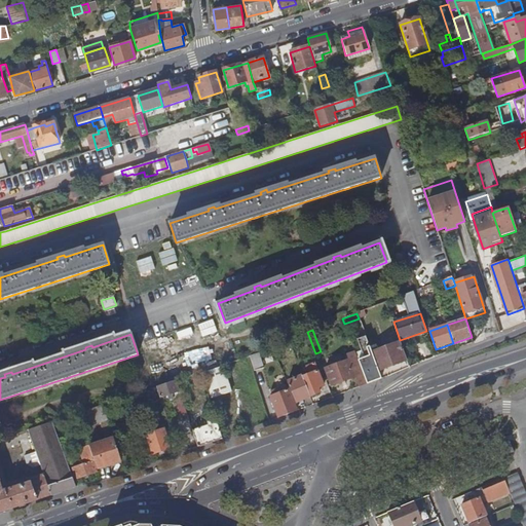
[(381,379),(378,372),(370,349),(365,336),(357,339),(364,359),(358,361),(367,384),(381,379)]
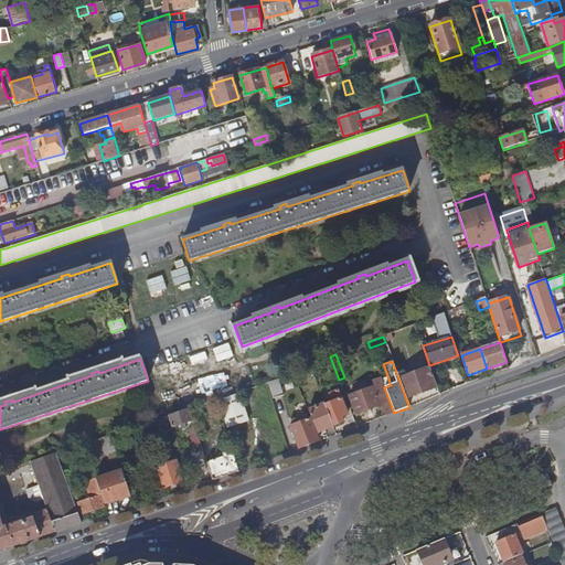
[(405,373),(397,375),(406,400),(414,397),(409,384),(413,383),(417,395),(437,388),(429,366),(406,375),(405,373)]
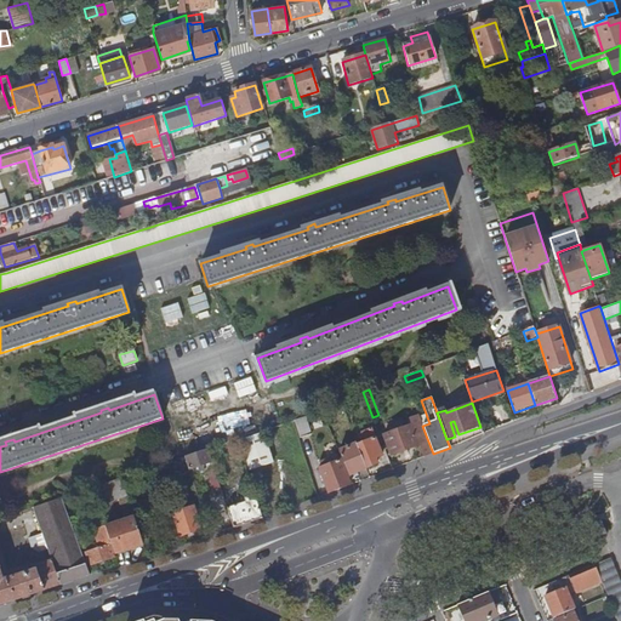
[(324,406),(320,408),(322,411),(324,416),(334,412),(331,406),(325,409),(324,406)]
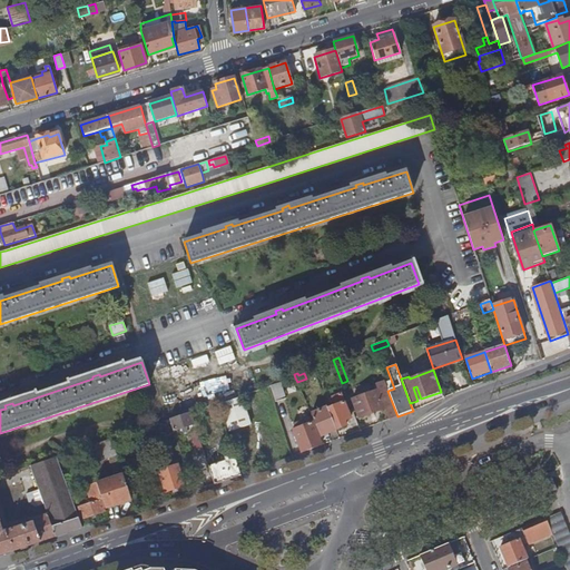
[(389,420),(397,416),(387,391),(384,382),(375,385),(377,392),(352,401),(359,419),(384,409),(389,420)]
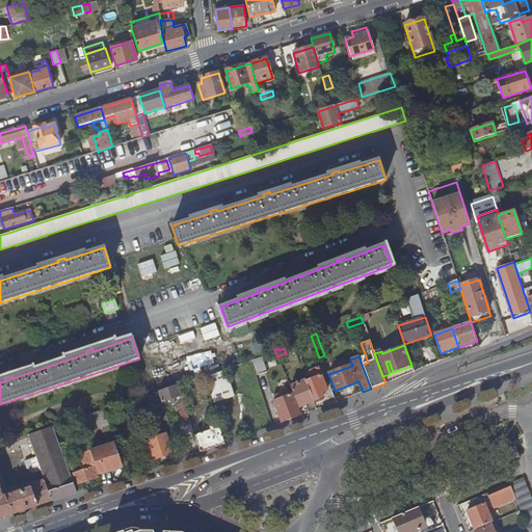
[(262,357),(251,361),(257,376),(267,373),(262,357)]
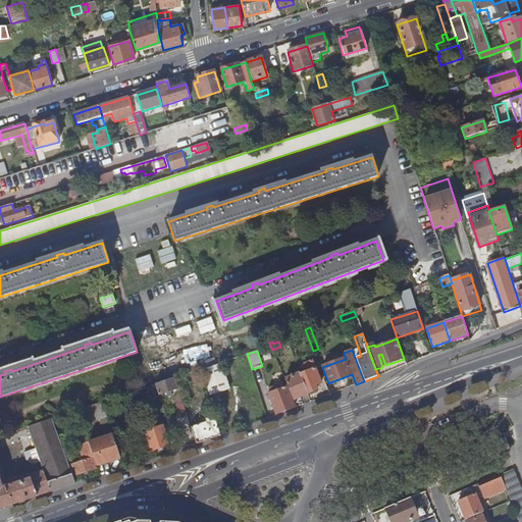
[(307,372),(300,374),(308,394),(318,389),(316,385),(321,383),(311,361),(304,364),(307,372)]
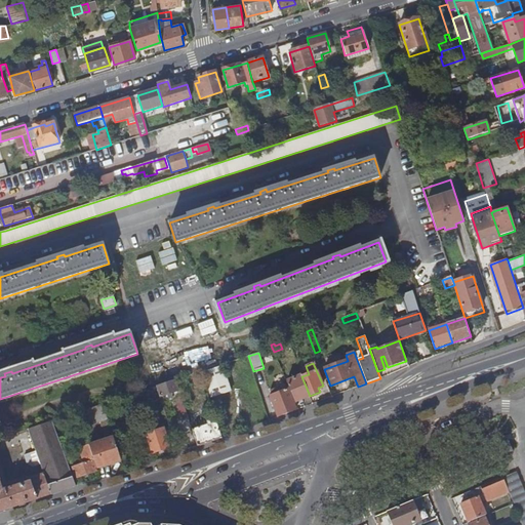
[(223,366),(202,373),(211,398),(231,392),(223,366)]
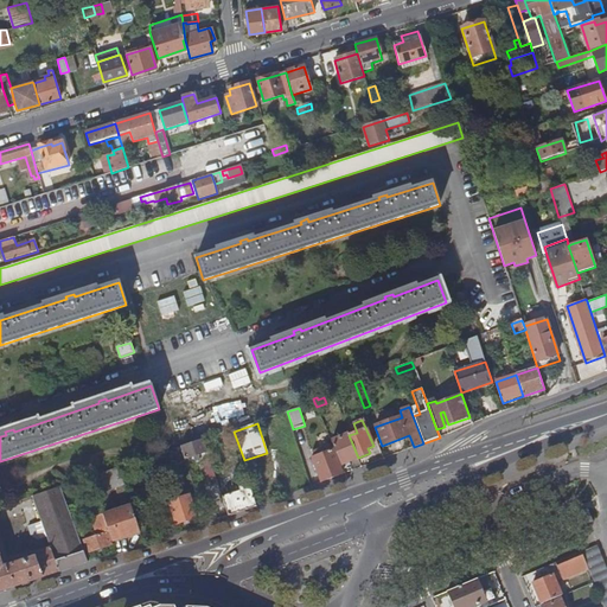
[(349,434),(331,441),(340,465),(345,464),(349,461),(358,458),(349,435),(349,434)]
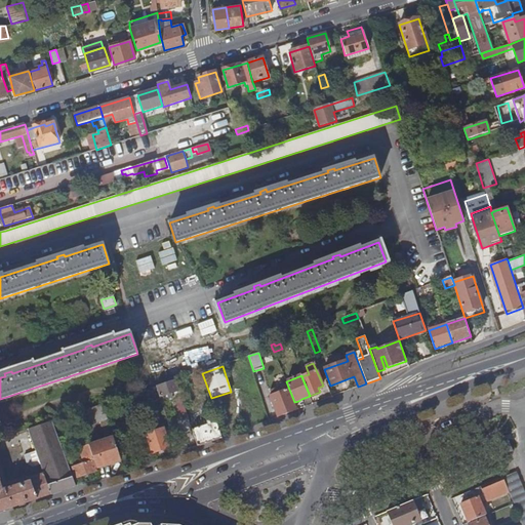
[(175,380),(156,387),(159,397),(178,391),(175,380)]
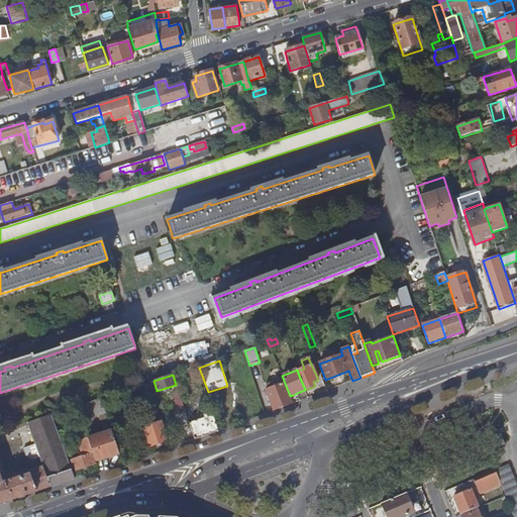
[(152,382),(146,383),(150,395),(158,393),(157,391),(153,381),(152,382)]
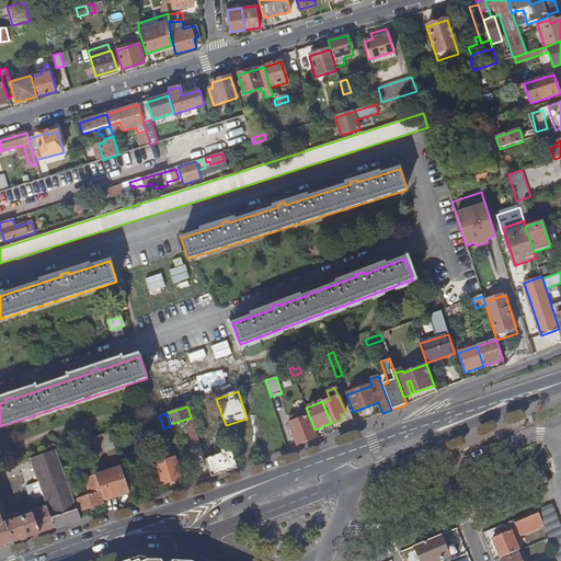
[(297,446),(316,438),(308,416),(300,419),(298,414),(288,418),(290,423),(288,424),(289,425),(287,426),(290,436),(293,435),(297,446)]
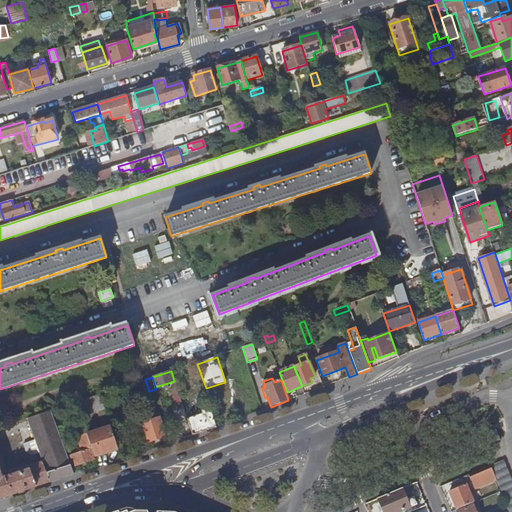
[(177,407),(182,405),(176,387),(171,389),(177,407)]
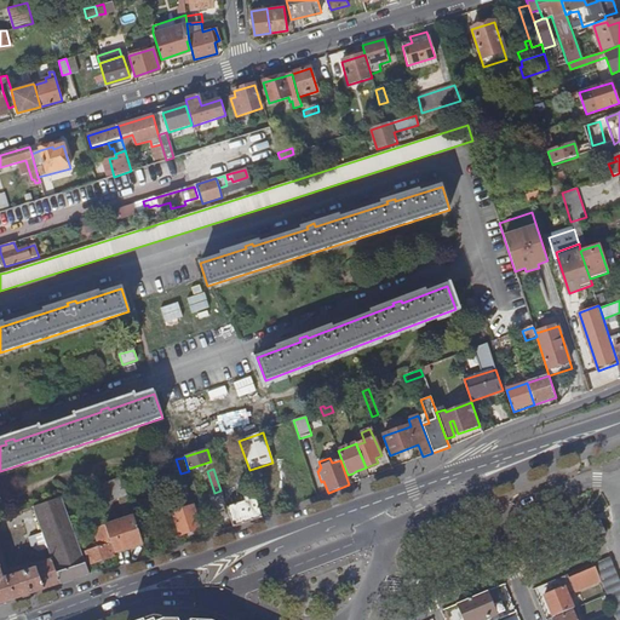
[(121,477),(92,487),(98,505),(126,495),(121,477)]
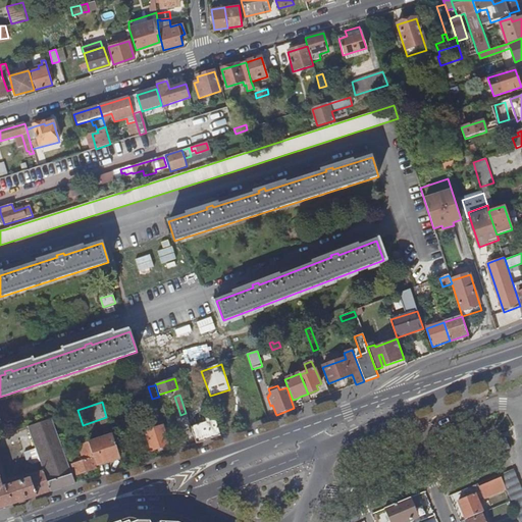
[(191,427),(196,444),(220,435),(213,416),(211,416),(206,417),(205,419),(206,422),(191,427)]
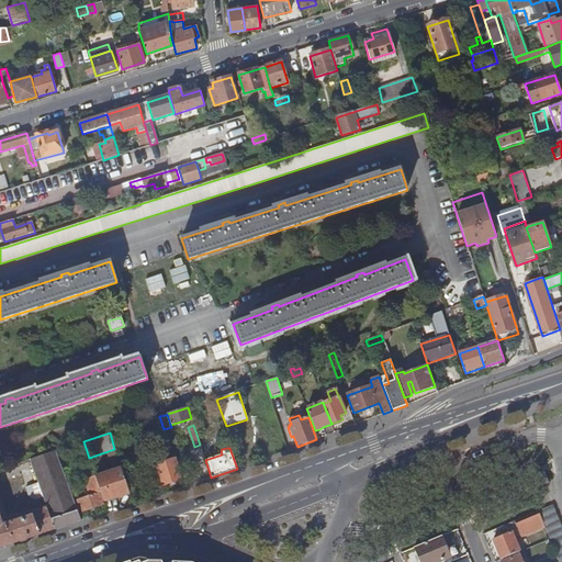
[(43,497),(46,507),(54,530),(80,521),(55,451),(30,460),(38,483),(38,484),(43,497)]
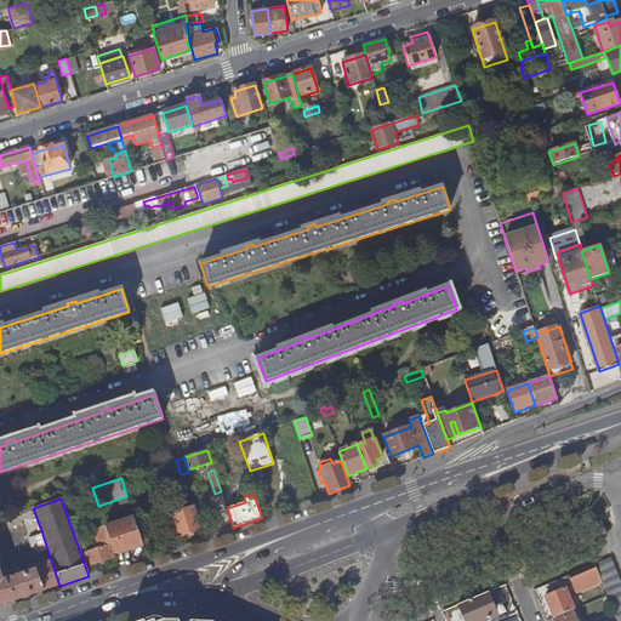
[(194,507),(171,514),(178,536),(201,529),(194,507)]
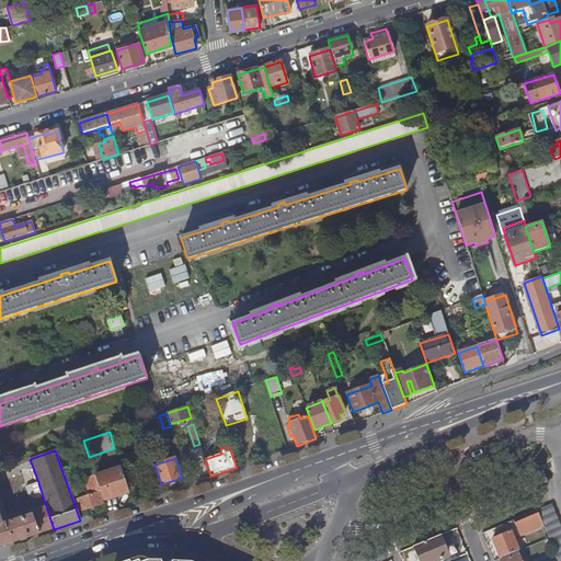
[(122,468),(95,477),(103,501),(129,492),(122,468)]
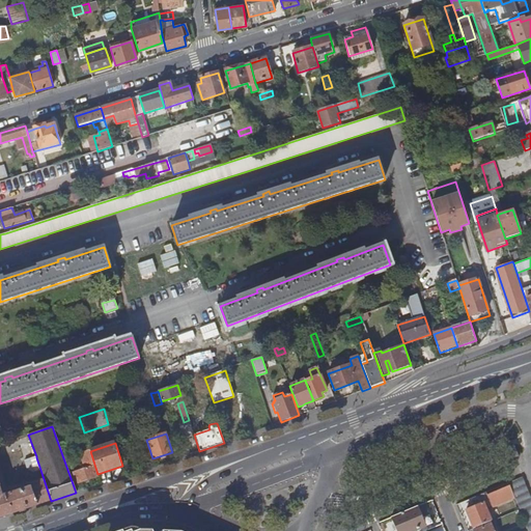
[(503,450),(508,462),(518,457),(512,446),(503,450)]
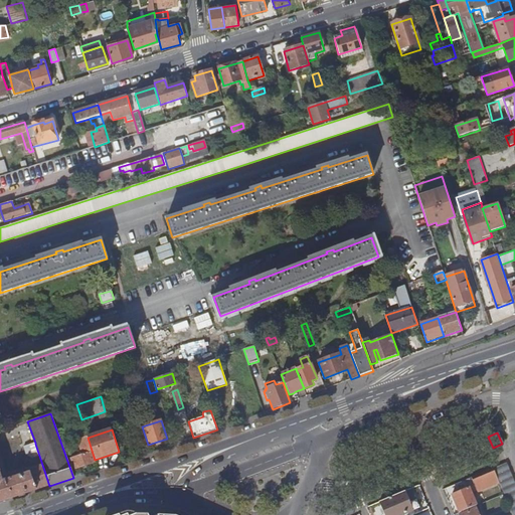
[(95,460),(88,438),(77,441),(81,455),(70,459),(74,469),(96,463),(95,460)]
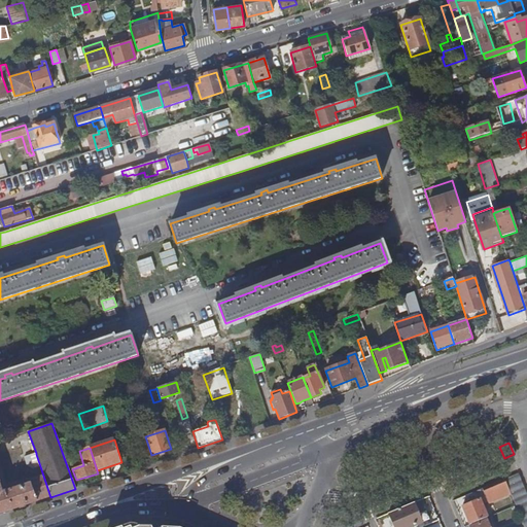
[(32,469),(40,466),(36,454),(36,453),(25,458),(27,465),(32,469)]
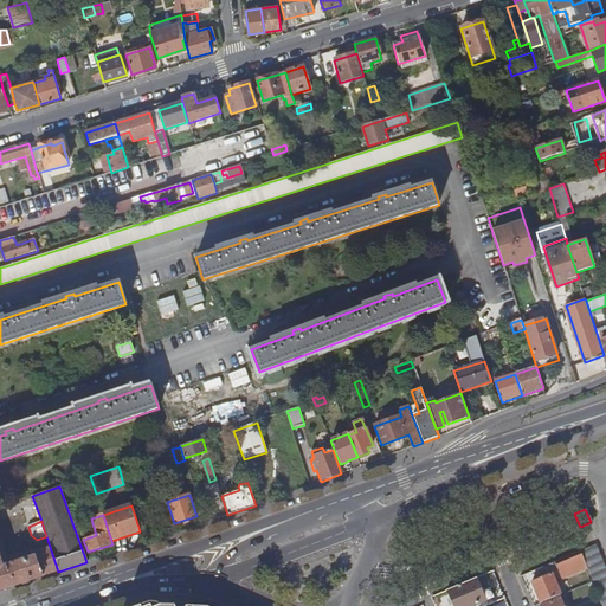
[(605,605),(605,569),(595,545),(580,552),(581,554),(587,568),(593,581),(603,605),(605,605)]
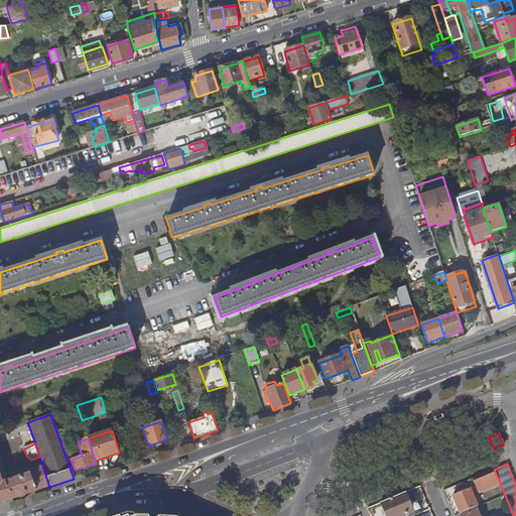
[(0,503),(49,487),(42,466),(26,472),(27,474),(2,482),(0,474),(0,503)]
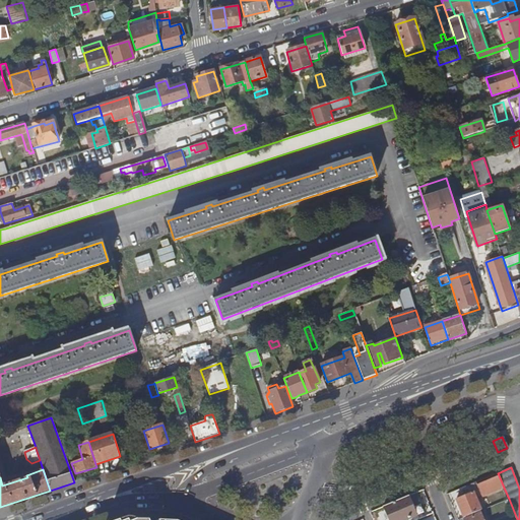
[(481,497),(504,488),(499,475),(476,485),(481,497)]
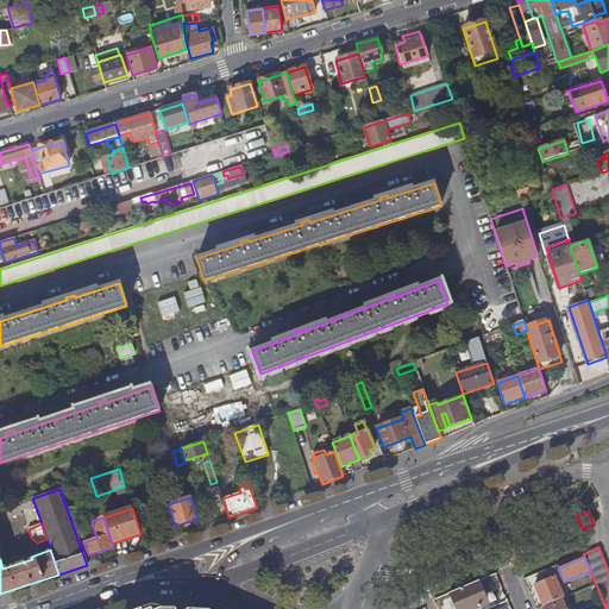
[(533,585),(542,606),(563,597),(554,578),(557,577),(556,573),(552,575),(553,577),(533,585)]
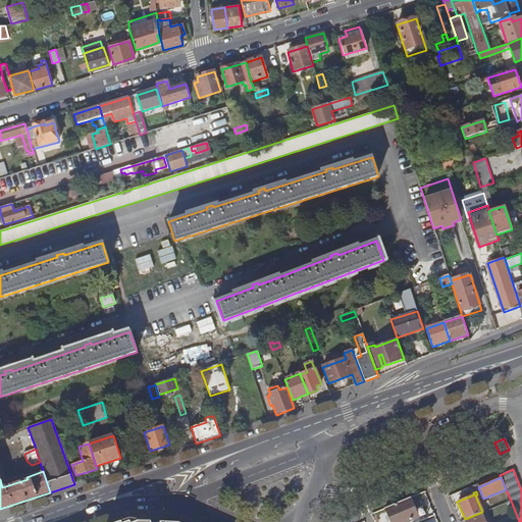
[(415,510),(421,508),(416,496),(410,499),(415,510)]
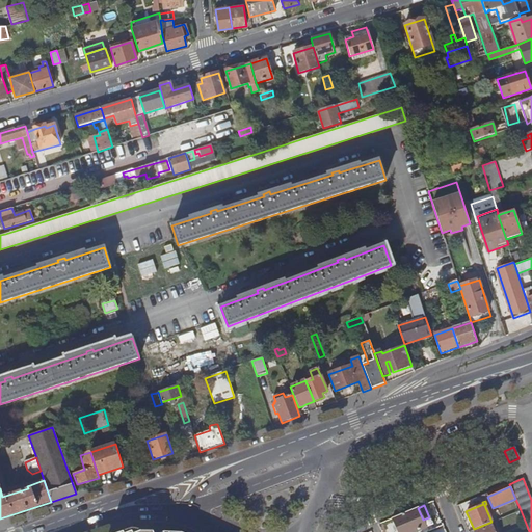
[(402,514),(392,520),(397,531),(415,531),(432,525),(429,517),(423,520),(418,508),(402,514)]
